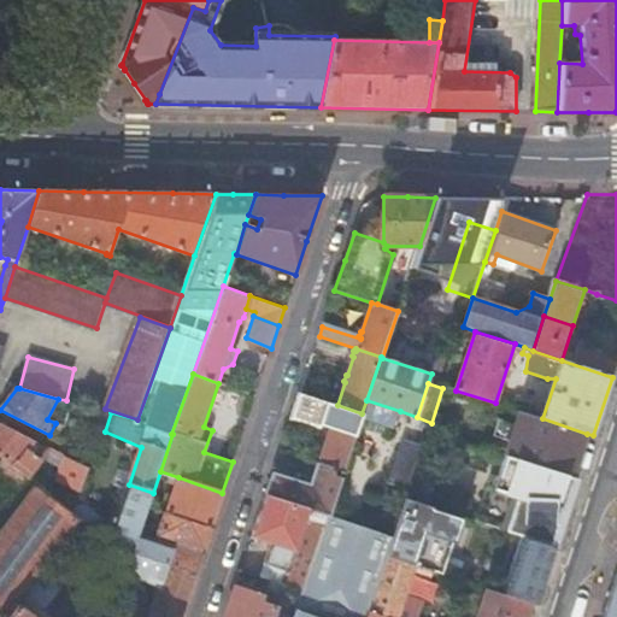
[(338,405),(300,393),(292,418),(322,428),(322,425),(329,428),(318,463),(338,469),(345,471),(362,418),(364,413),(362,413),(338,405)]
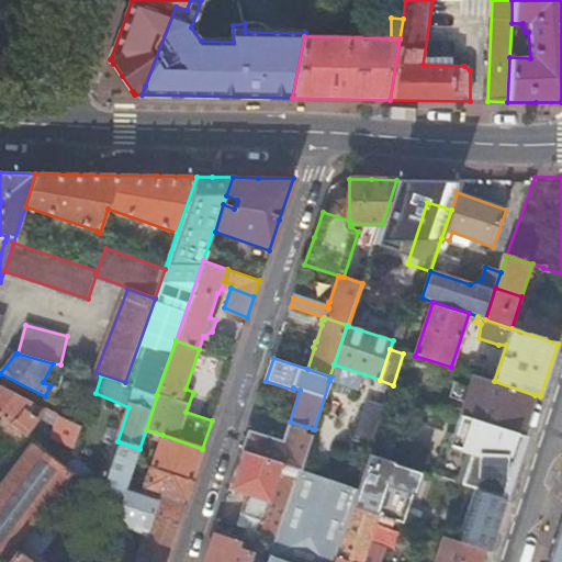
[(472,374),(483,378),(486,367),(470,361),(467,372),(472,374)]
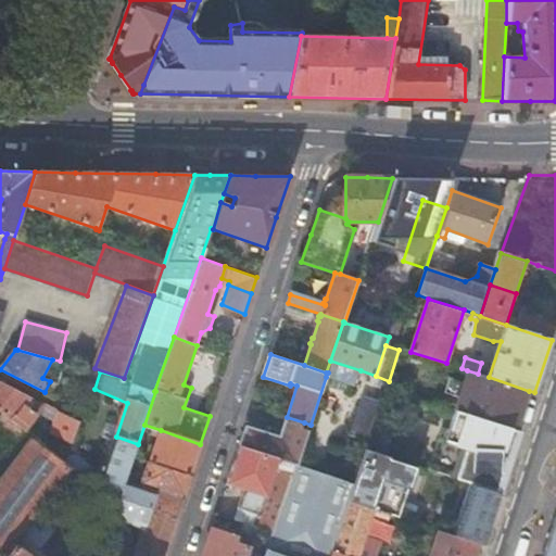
[(328,373),(326,377),(354,387),(361,370),(330,361),(326,373),(328,373)]
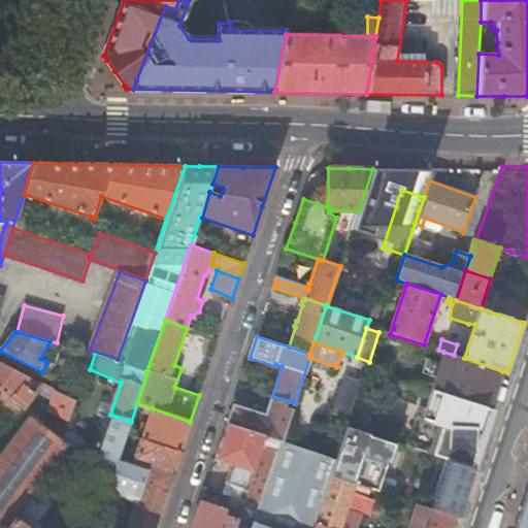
[(90,369),(95,353),(83,350),(75,369),(88,374),(90,369)]
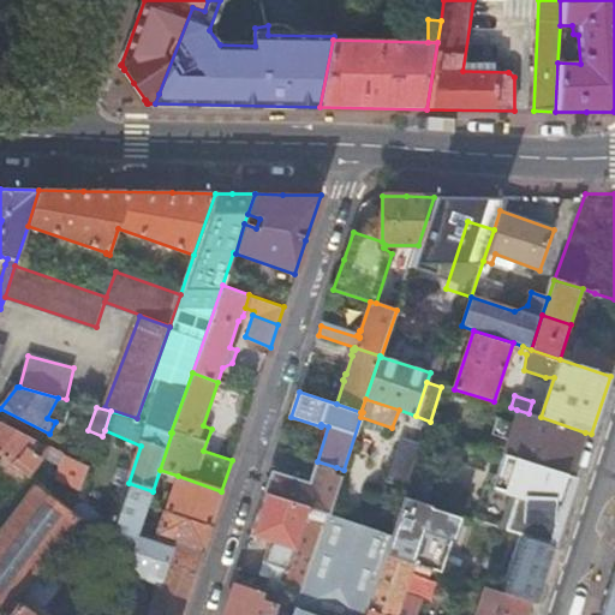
[(585,433),(541,417),(529,413),(517,410),(512,423),(507,440),(502,455),(571,477),(585,433)]
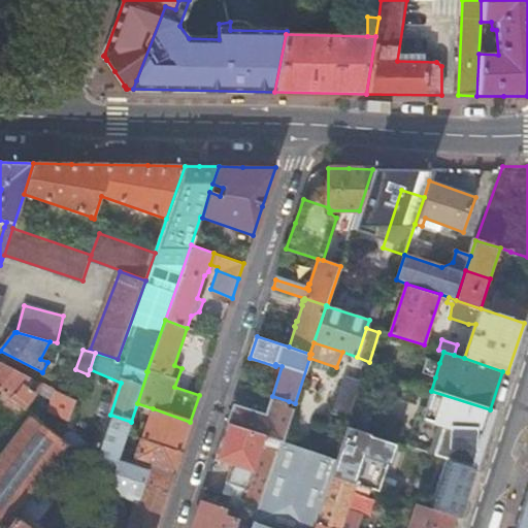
[(435,377),(439,363),(426,359),(422,373),(435,377)]
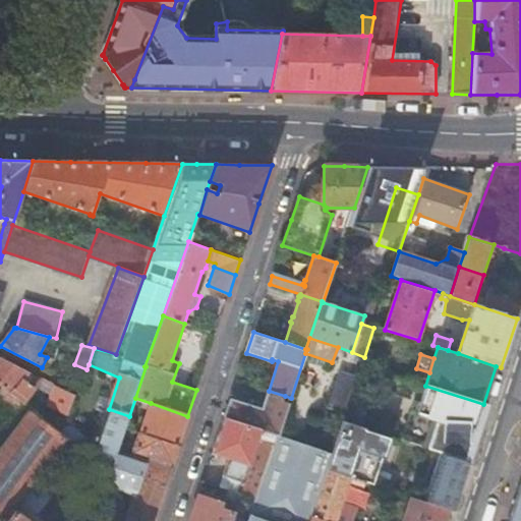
[(0,357),(0,387),(23,405),(43,380),(0,357)]
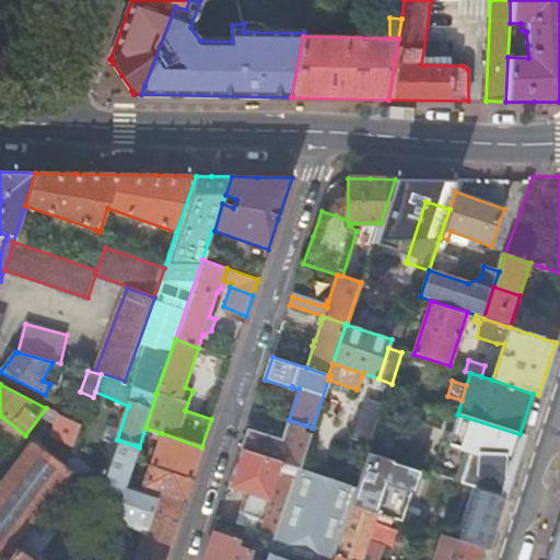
[(375,432),(384,408),(366,401),(353,438),(371,444),(375,432)]
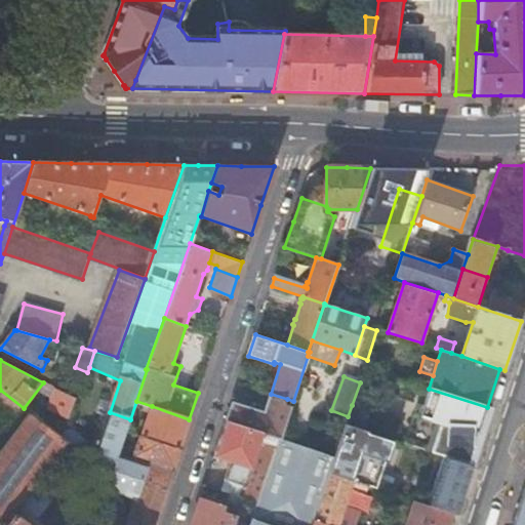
[(69,420),(76,399),(56,389),(48,410),(69,420)]
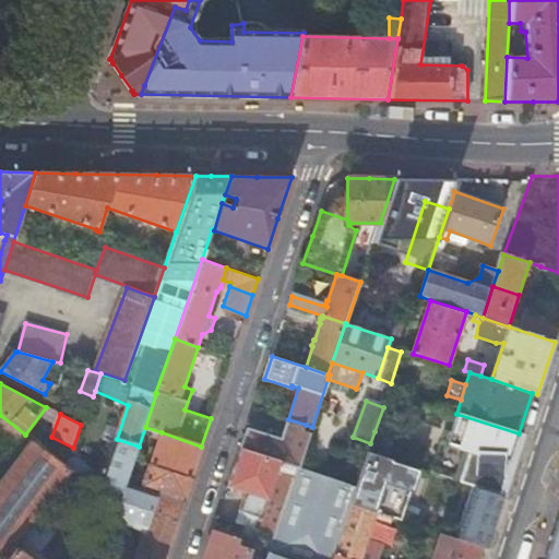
[(510,463),(519,433),(456,414),(450,431),(436,476),(473,488),(503,498),(514,464),(510,463)]
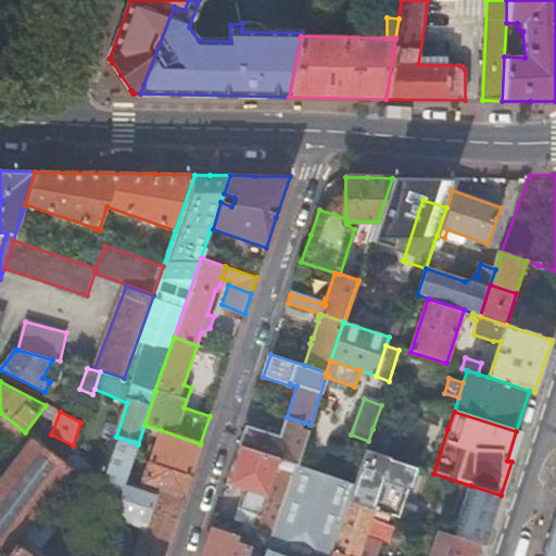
[(0,413),(0,433),(22,451),(32,439),(32,438),(25,432),(0,413)]
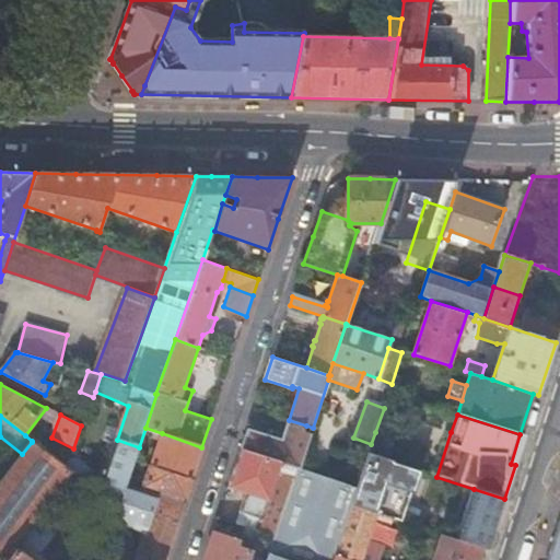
[(299,470),(300,468),(311,434),(304,432),(306,426),(289,420),(281,442),(247,431),(241,451),(279,464),(296,469),(299,470)]
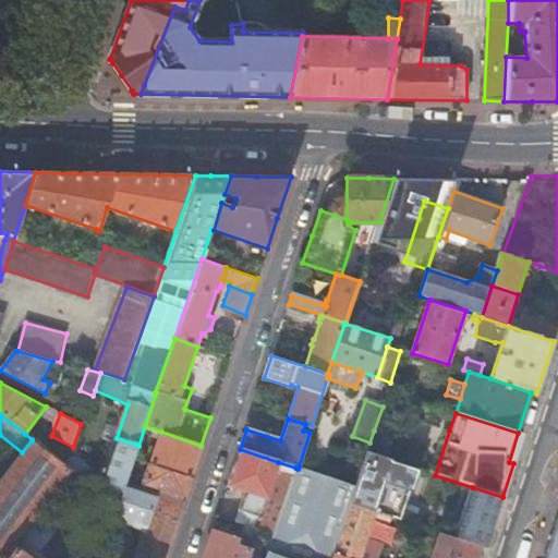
[(428,473),(435,475),(449,431),(443,428),(428,473)]
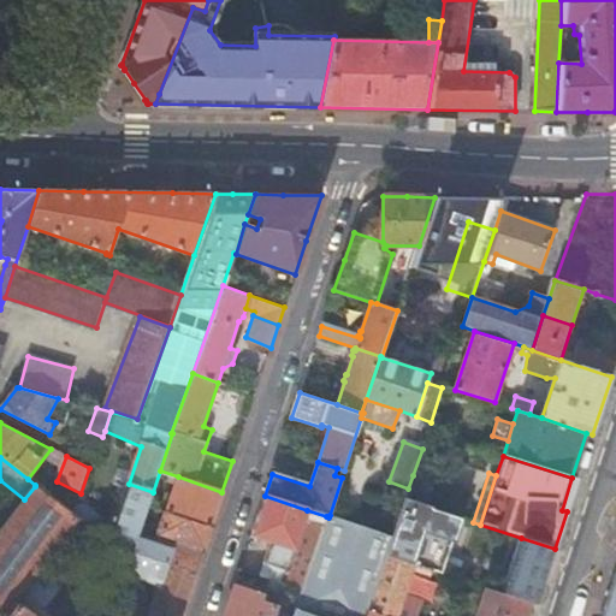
[(209,528),(221,492),(178,477),(169,503),(166,513),(209,528)]
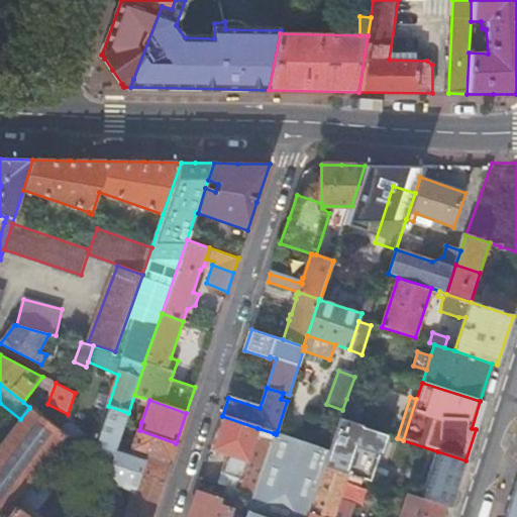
[(105,413),(108,406),(99,402),(96,410),(105,413)]
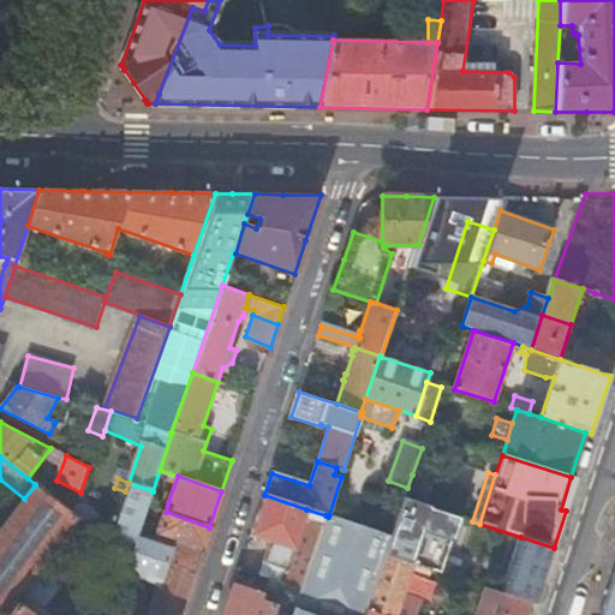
[(153,491),(129,483),(125,491),(108,542),(129,556),(131,551),(132,551),(148,506),(150,496),(153,491)]
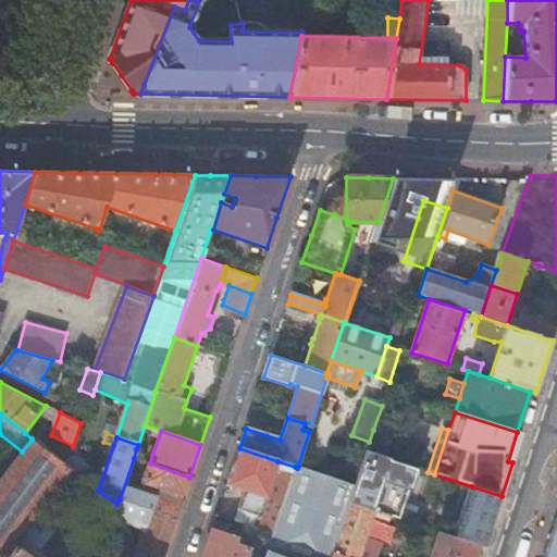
[(22,452),(0,480),(0,554),(3,556),(8,556),(14,548),(74,471),(65,466),(32,440),(22,452)]
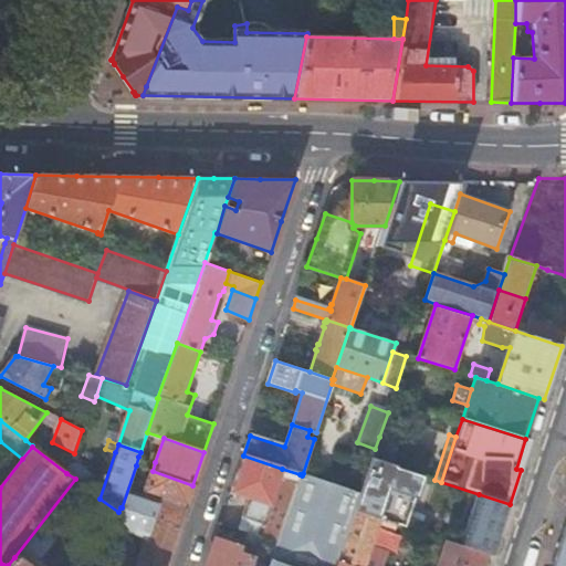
[(282,469),(243,456),(231,493),(248,499),(242,519),(243,520),(239,531),(278,543),(294,493),(276,488),(282,469)]
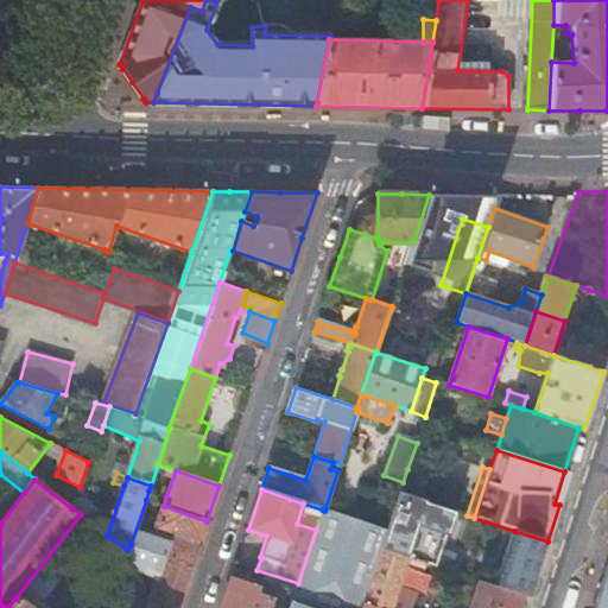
[(164,506),(166,496),(149,491),(146,500),(163,506),(164,506)]
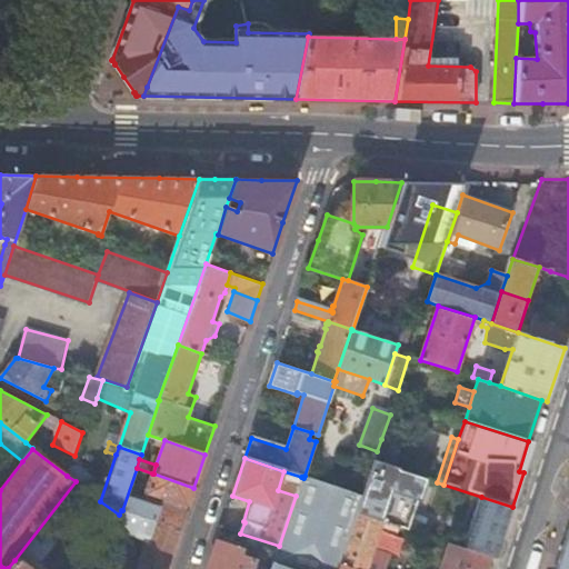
[(72,460),(67,476),(76,481),(80,485),(87,466),(72,460)]
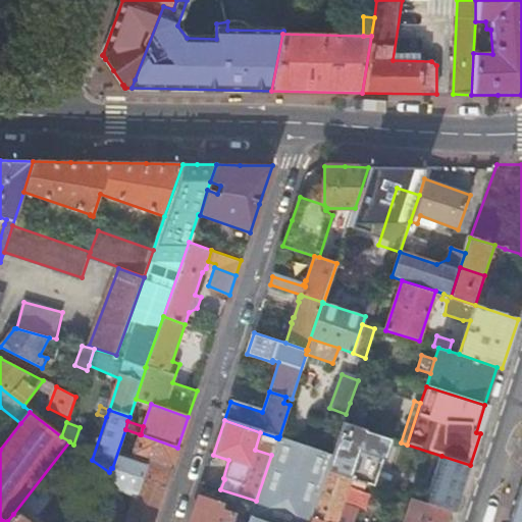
[(359,453),(366,431),(343,423),(332,456),(333,456),(328,470),(351,477),(359,453)]
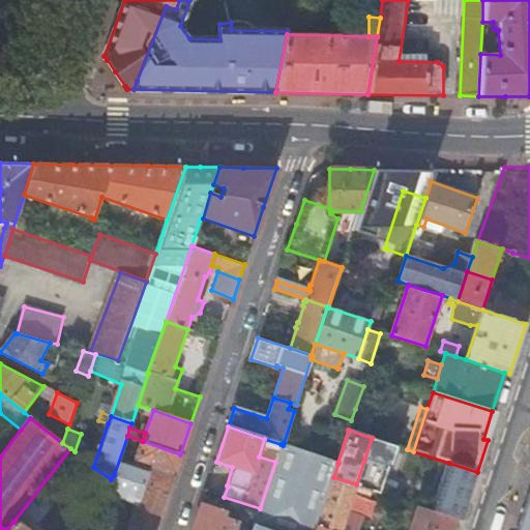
[(399,446),(372,438),(364,460),(356,484),(356,486),(373,491),(381,493),(389,467),(392,468),(399,446)]
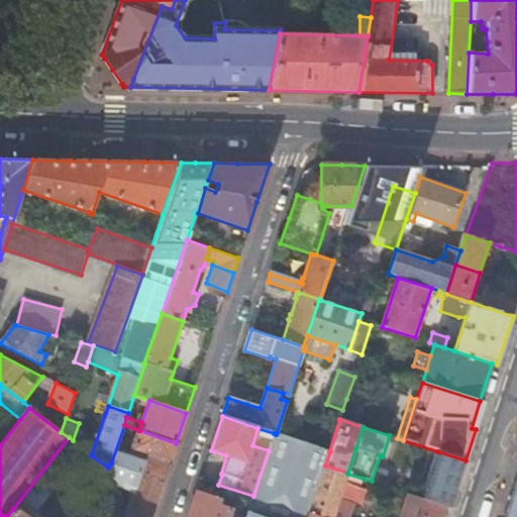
[(269,450),(274,433),(257,428),(252,445),(269,450)]
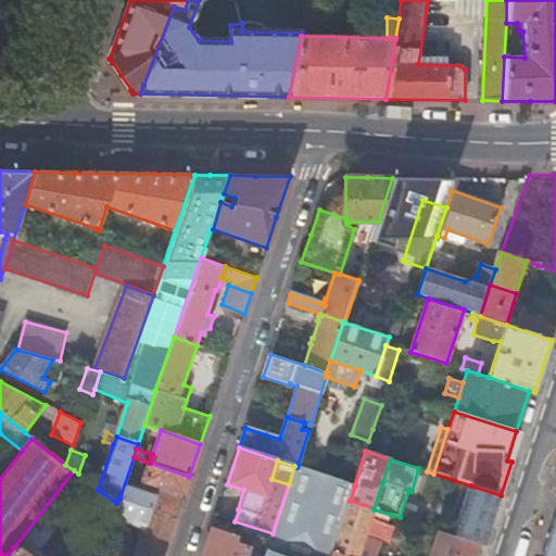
[(184,492),(189,477),(150,463),(149,463),(136,504),(119,498),(118,498),(116,503),(111,518),(138,528),(136,533),(140,534),(138,540),(140,540),(135,555),(162,555),(171,531),(184,492)]
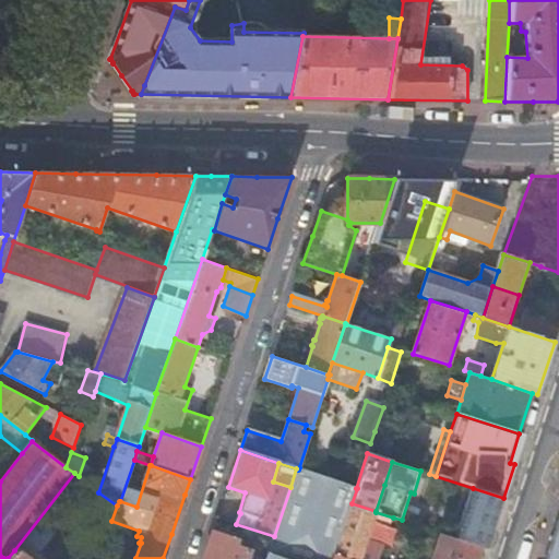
[(357,488),(356,488),(299,467),(298,470),(296,468),(290,487),(274,536),(266,558),(333,558),(334,556),(352,503),(357,488)]
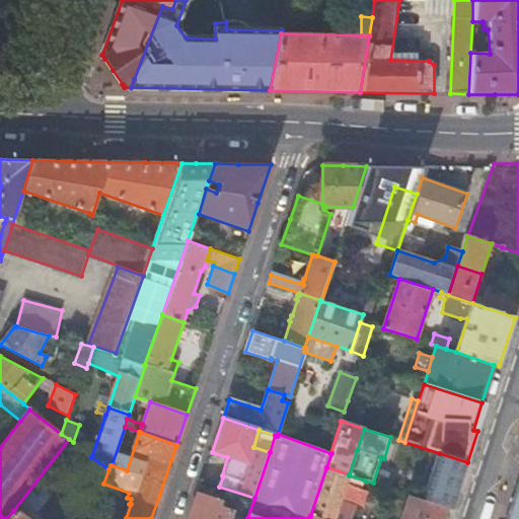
[(452,509),(467,462),(439,453),(425,500),(448,508),(452,509)]
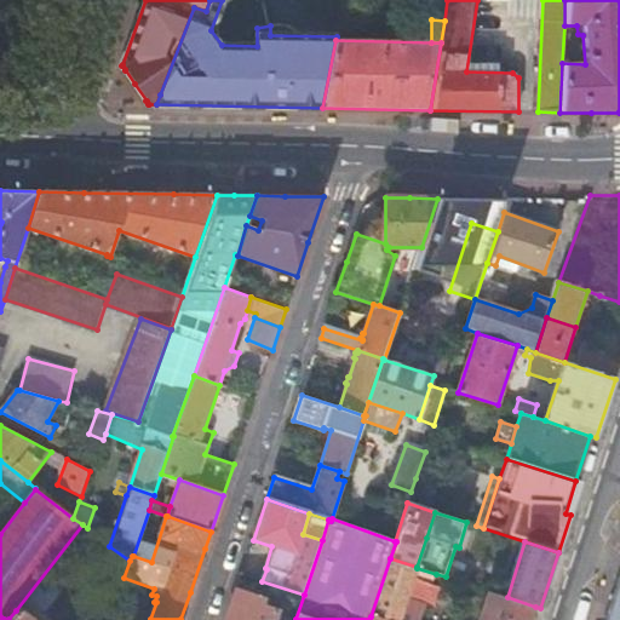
[(417,567),(390,558),(371,616),(383,619),(420,619),(425,604),(407,598),(417,568),(417,567)]
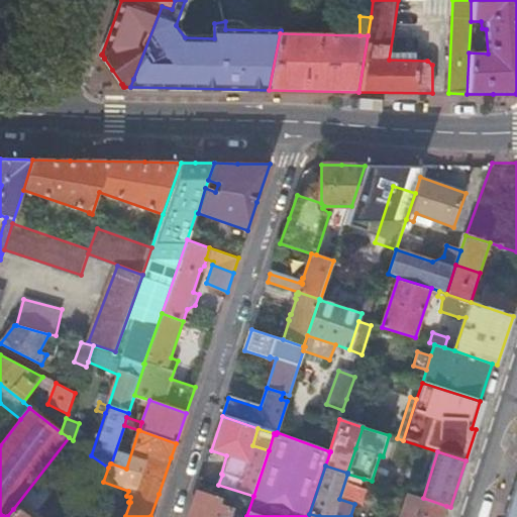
[(339,499),(354,504),(364,479),(347,474),(339,499)]
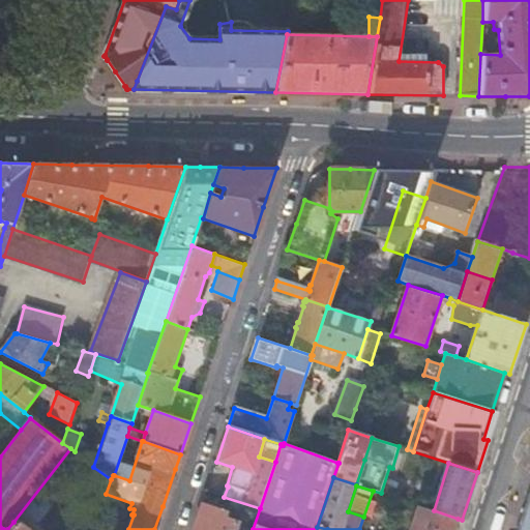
[(529,529),(529,492),(518,529),(529,529)]
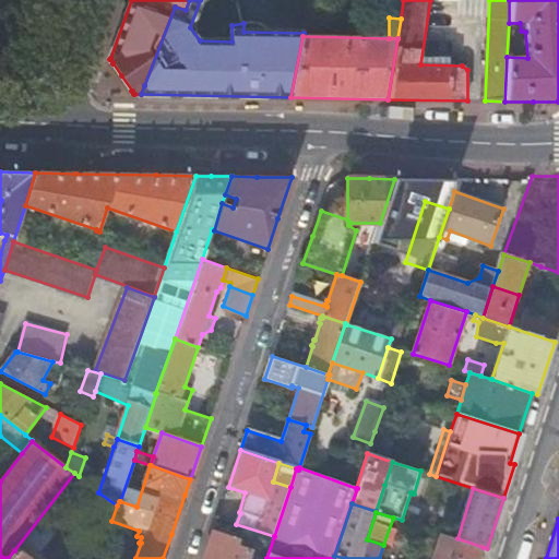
[(238,542),(213,533),(203,558),(247,558),(250,551),(236,547),(238,542)]
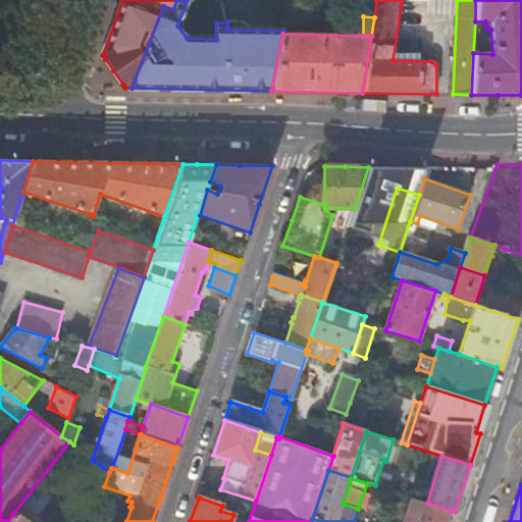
[(446,521),(451,511),(427,503),(413,498),(404,521),(446,521)]
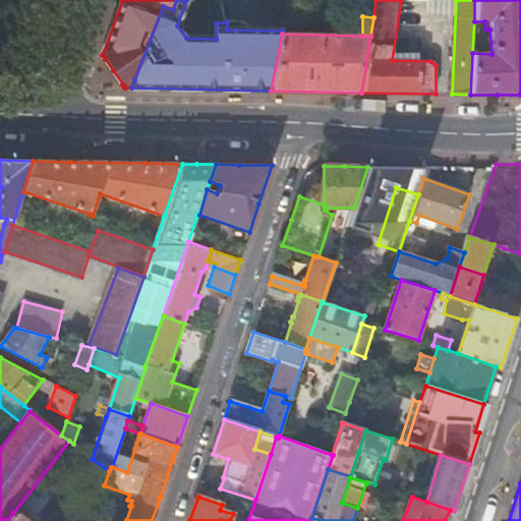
[(124,520),(97,512),(93,520),(124,520)]
